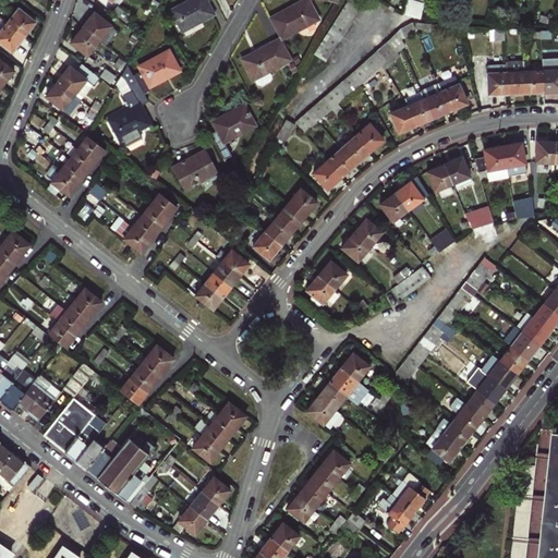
[(156,0),(153,0),(149,5),(155,9),(159,2),(156,0)]
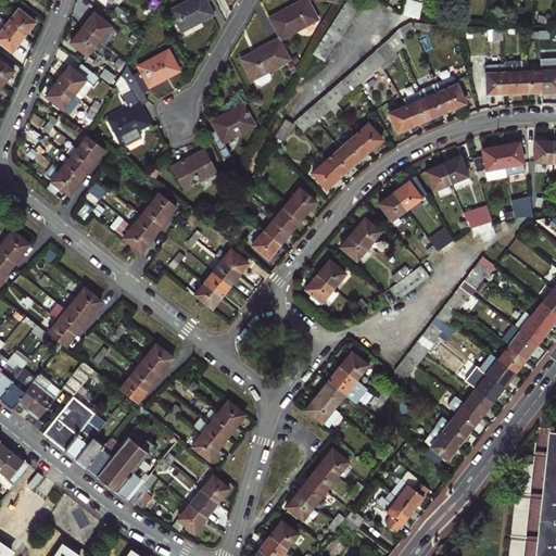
[(188,0),(168,11),(179,30),(210,14),(203,1),(204,0),(188,0)]
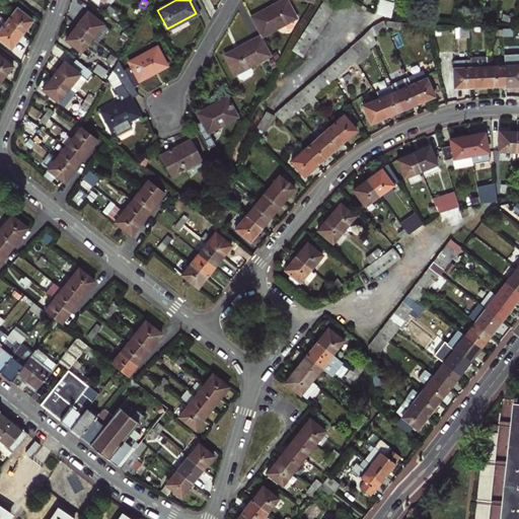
[(286,0),(284,0),(250,17),(261,35),(261,36),(295,18),(286,0)]
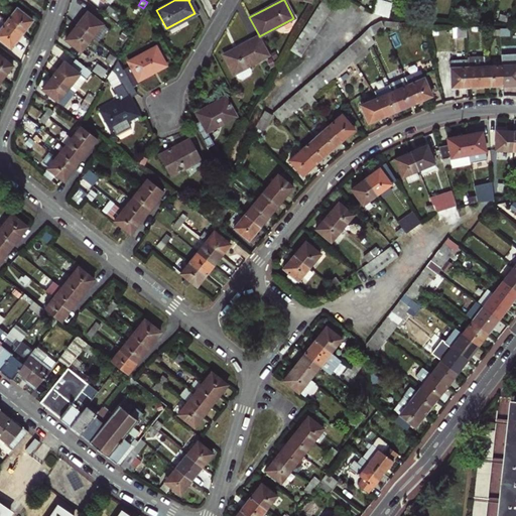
[(330,0),(323,0),(320,3),(332,10),(336,4),(330,0)]
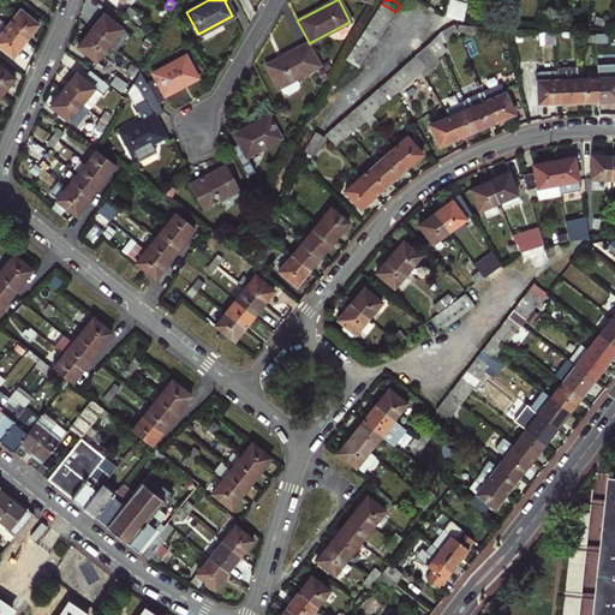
[(382,4),(377,11),(390,19),(395,12),(382,4)]
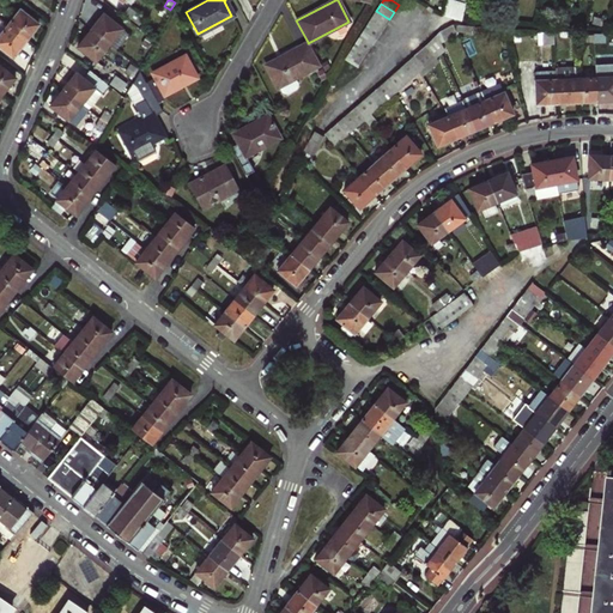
[(165,17),(170,10),(164,6),(159,13),(165,17)]
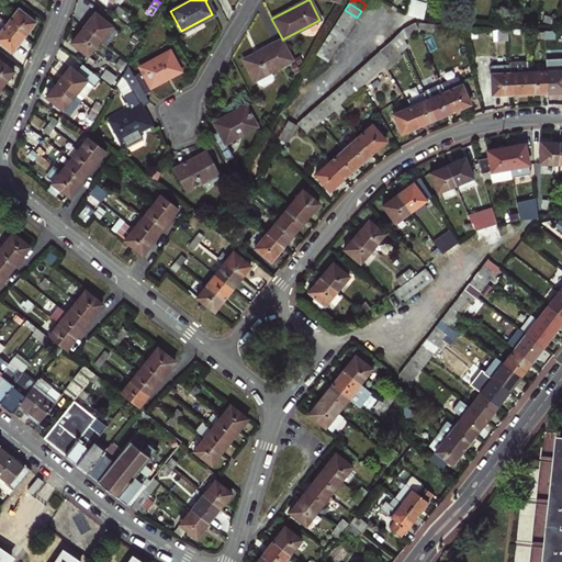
[(117,7),(113,12),(126,23),(132,17),(117,7)]
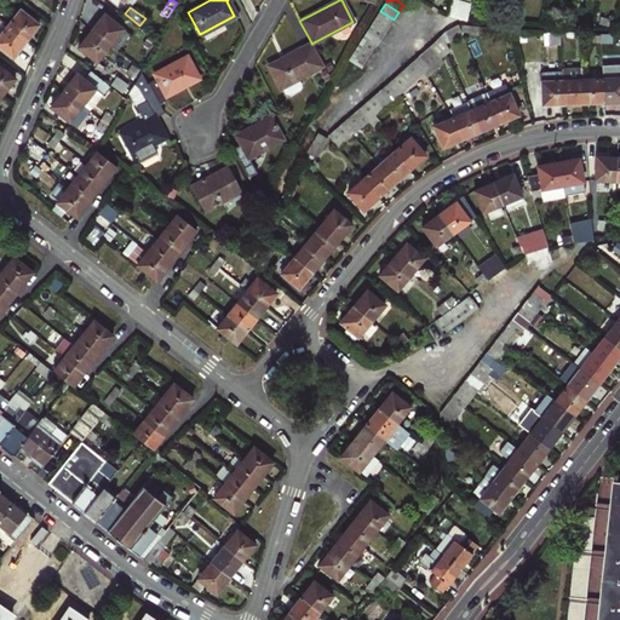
[(39,24),(21,11),(9,27),(26,41),(39,24)]
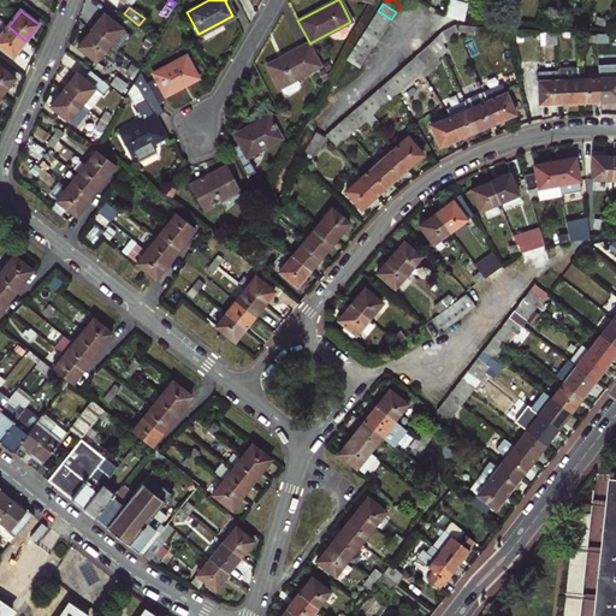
[(391,19),(378,11),(373,18),(388,27),(391,19)]
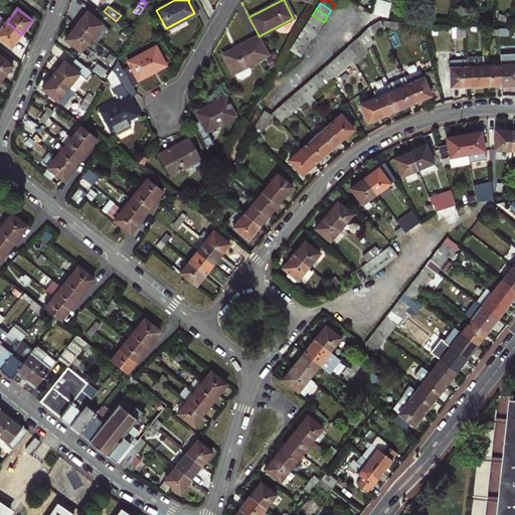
[(89,12),(76,27),(90,38),(102,23),(89,12)]
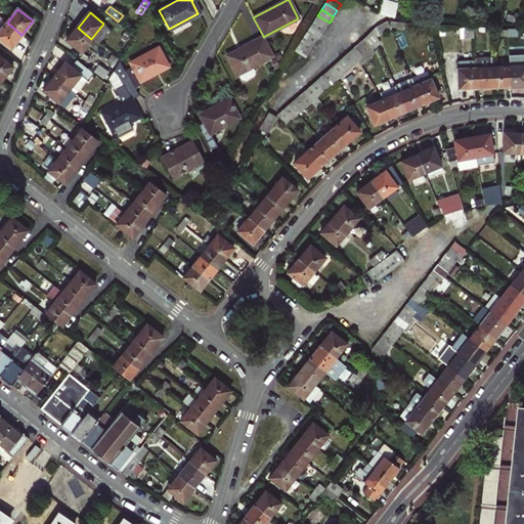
[(325,29),(330,23),(317,15),(314,20),(325,29)]
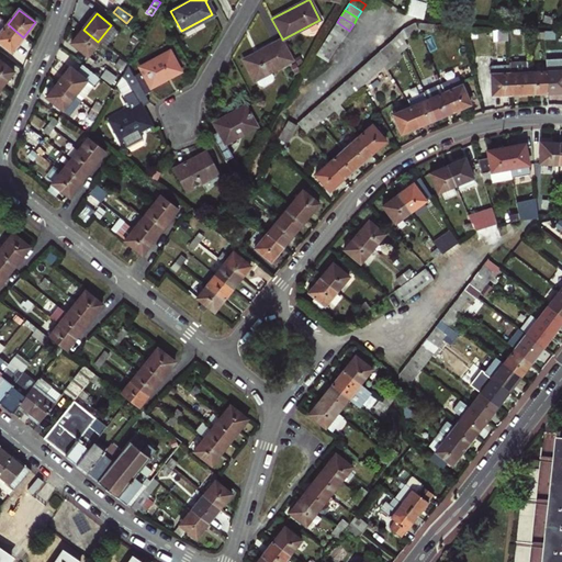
[(337,22),(333,30),(345,37),(349,31),(337,22)]
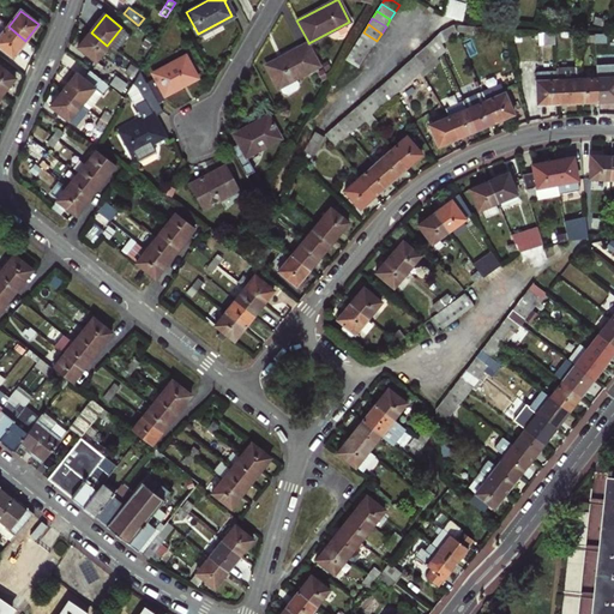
[(443,41),(457,34),(453,25),(439,34),(443,41)]
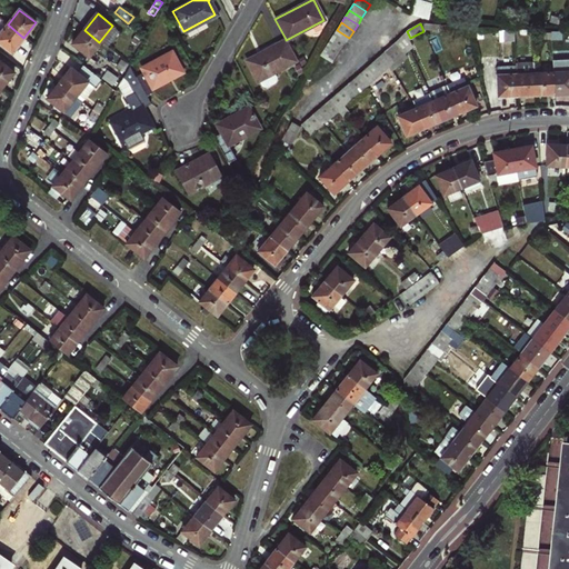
[(0,42),(12,52),(23,38),(8,25),(0,33),(0,42)]
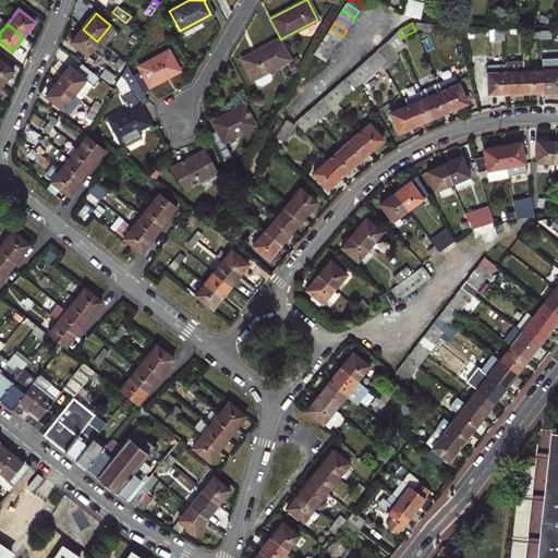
[(97,41),(83,29),(72,43),(87,55),(97,41)]
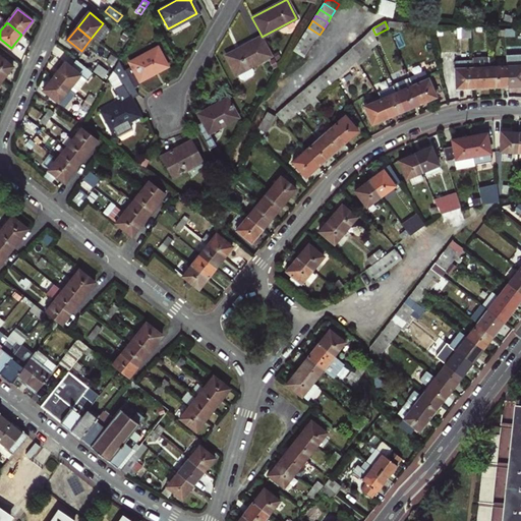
[(308,27),(304,33),(315,40),(320,35),(308,27)]
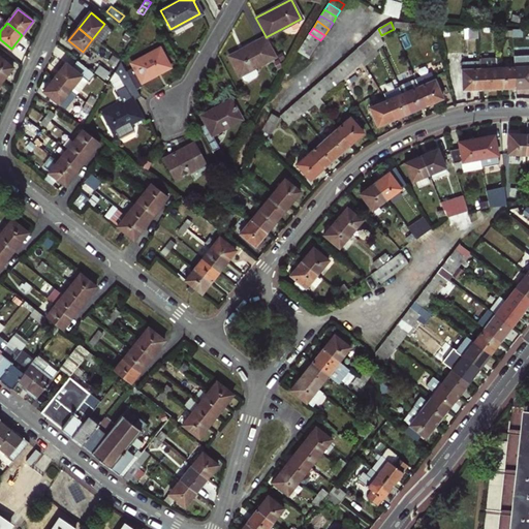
[(478,38),(478,29),(468,29),(469,38),(478,38)]
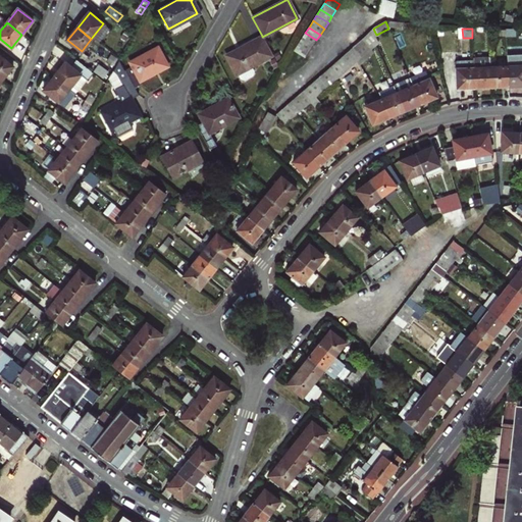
[(129,35),(125,31),(120,37),(125,40),(129,35)]
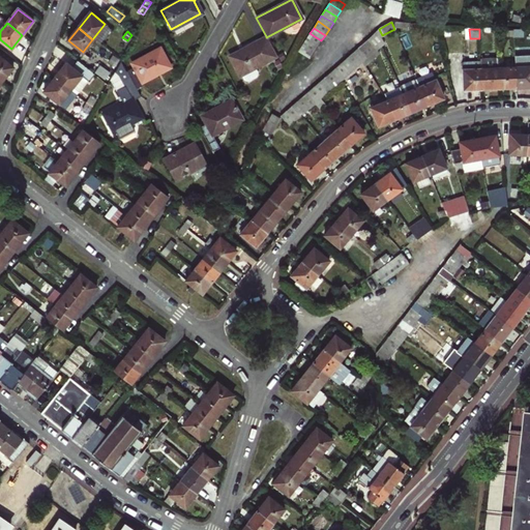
[(384,43),(376,31),(365,39),(375,51),(381,46),(384,43)]
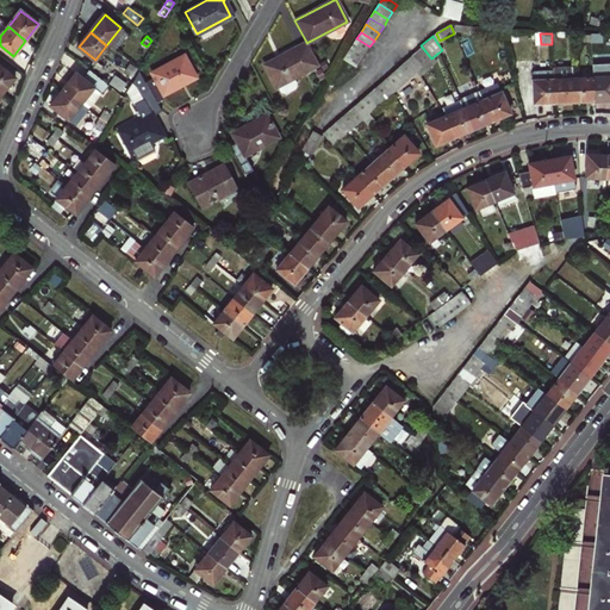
[(365,54),(369,47),(356,38),(352,45),(365,54)]
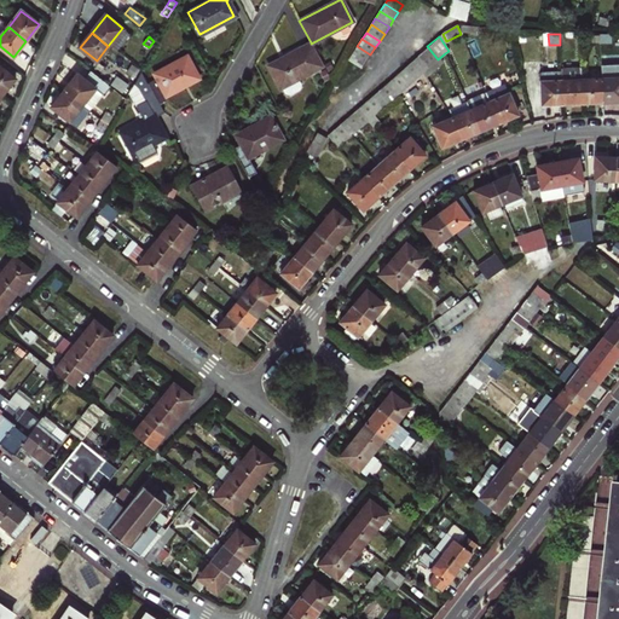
[(311,44),(311,42),(266,64),(279,88),(281,87),(283,93),(287,96),(288,96),(293,93),(298,91),(299,90),(300,87),(300,84),(298,79),(323,67),(311,44)]
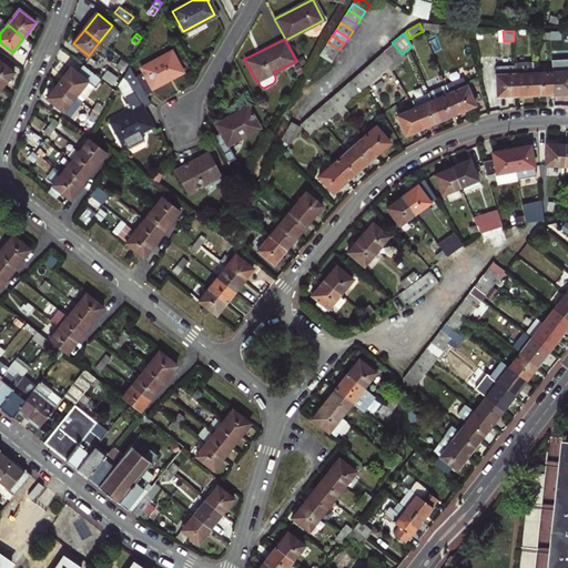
[(327,42),(324,49),(336,57),(340,50),(327,42)]
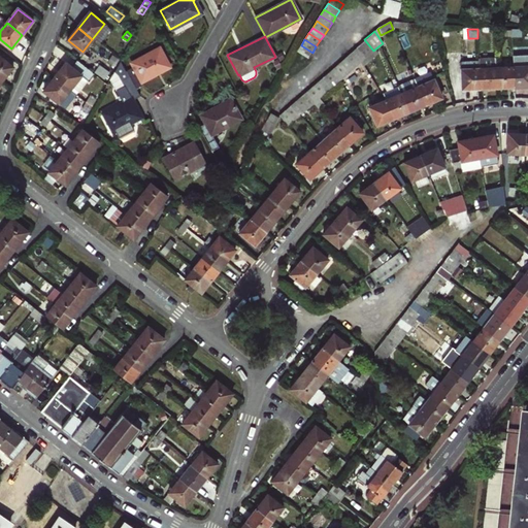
[(364,39),(355,47),(364,59),(371,53),(373,51),(364,39)]
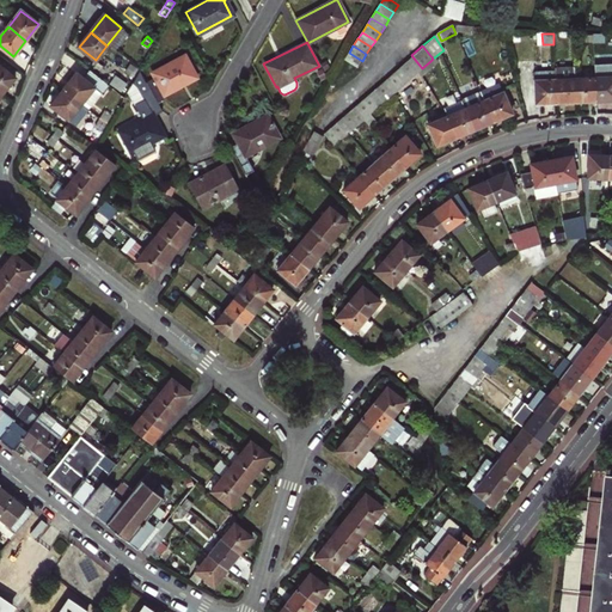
[(134,62),(138,57),(128,50),(123,55),(134,62)]
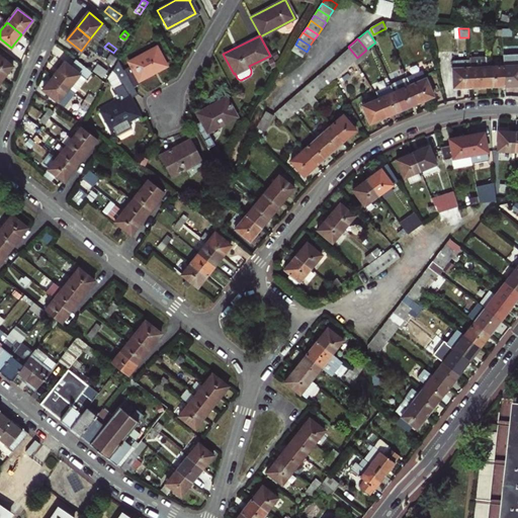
[(303,58),(307,52),(295,45),(291,51),(303,58)]
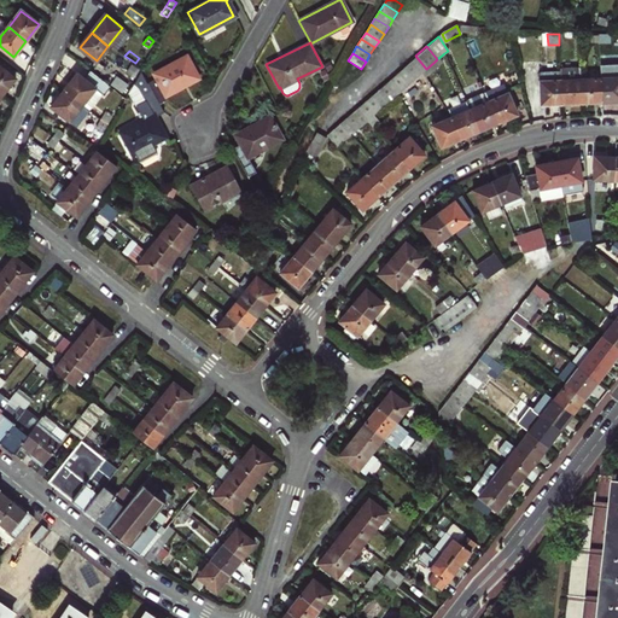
[(147,85),(159,106),(168,100),(167,97),(198,79),(186,56),(153,74),(156,80),(147,85)]
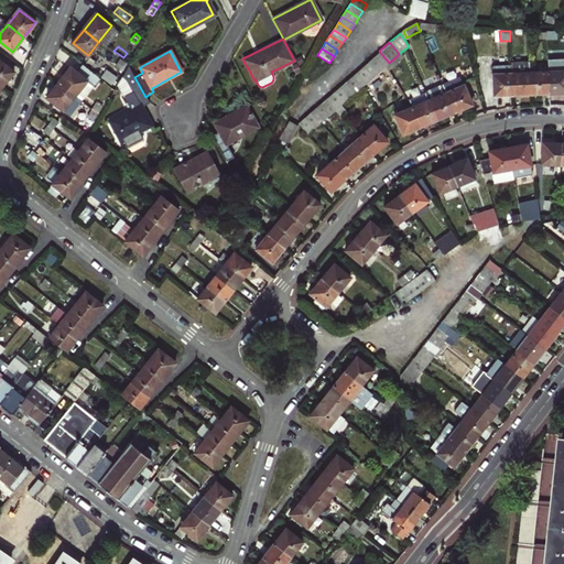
[(389,63),(379,51),(373,56),(383,68),(384,66),(389,63)]
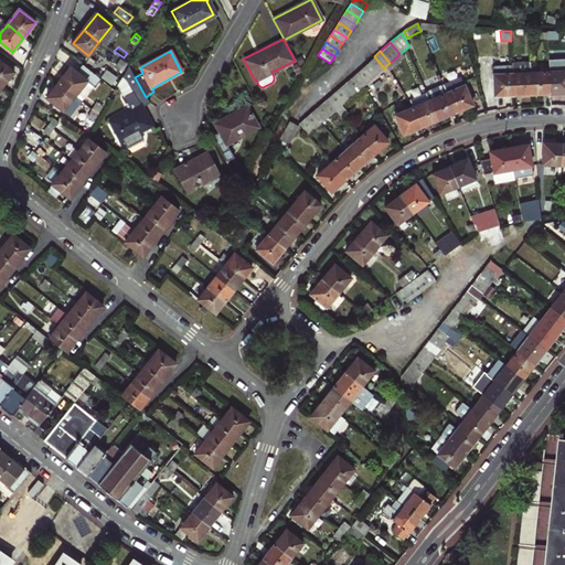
[(374,56),(368,62),(379,73),(384,68),(374,56)]
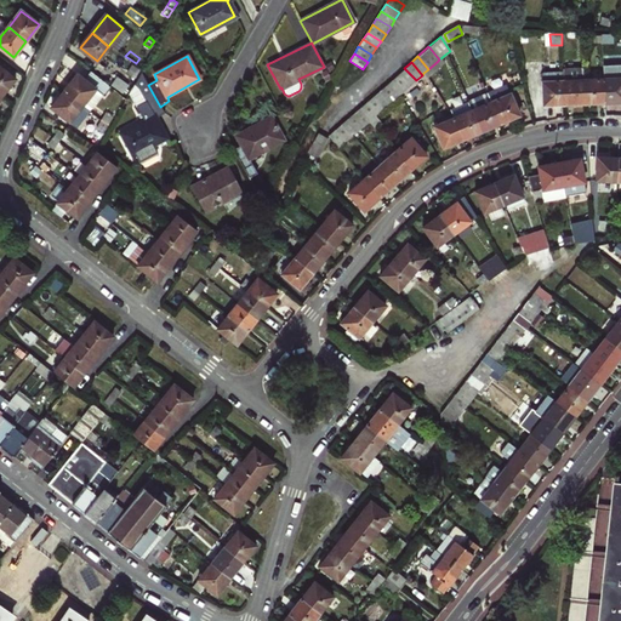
[(439,66),(437,62),(428,69),(423,73),(427,77),(439,66)]
